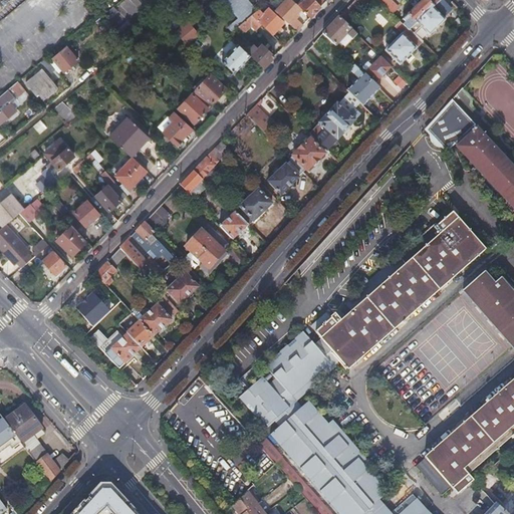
[(251,14),(256,9),(248,0),(222,0),(237,17),(241,22),(251,14)]
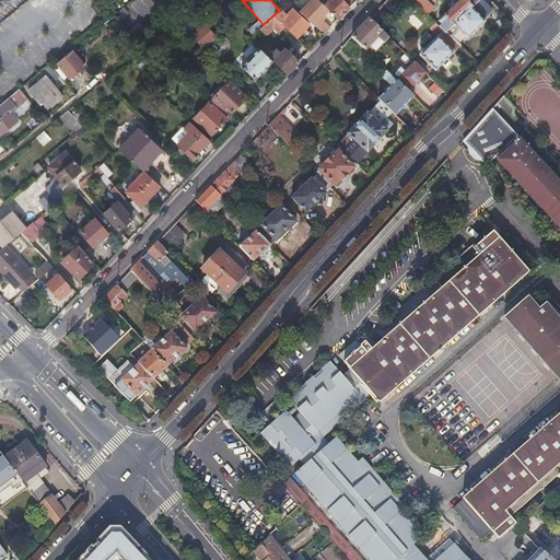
[(319,0),(308,0),(300,10),(324,34),(329,27),(319,18),(328,9),(319,0)]
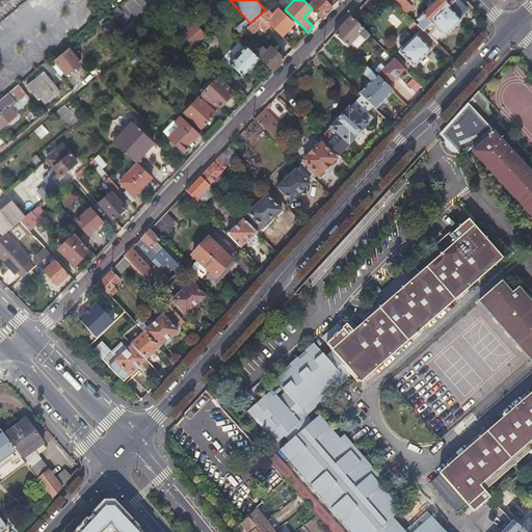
[(331,5),(326,0),(311,0),(308,3),(312,8),(320,18),(331,5)]
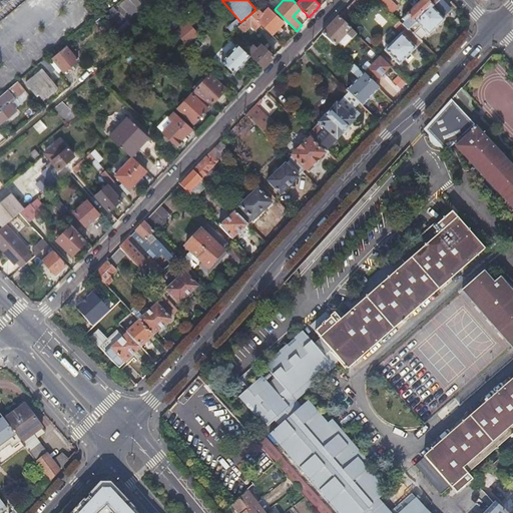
[(352,0),(347,6),(353,11),(360,4),(356,0),(352,0)]
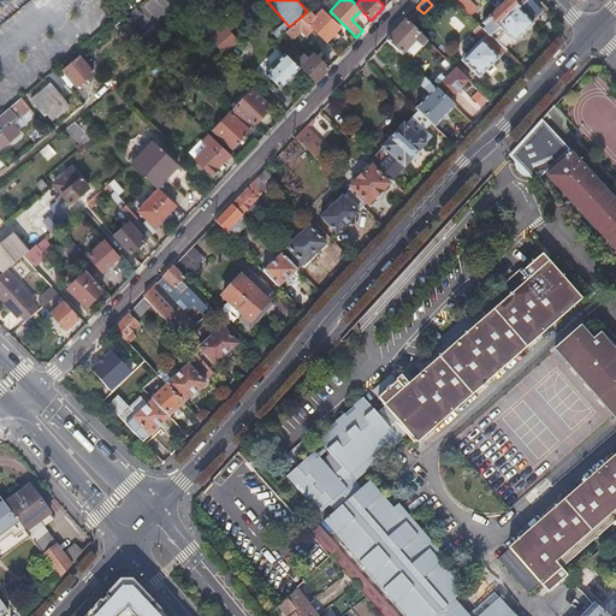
[(454,0),(460,6),(469,15),(477,9),(467,0),(454,0)]
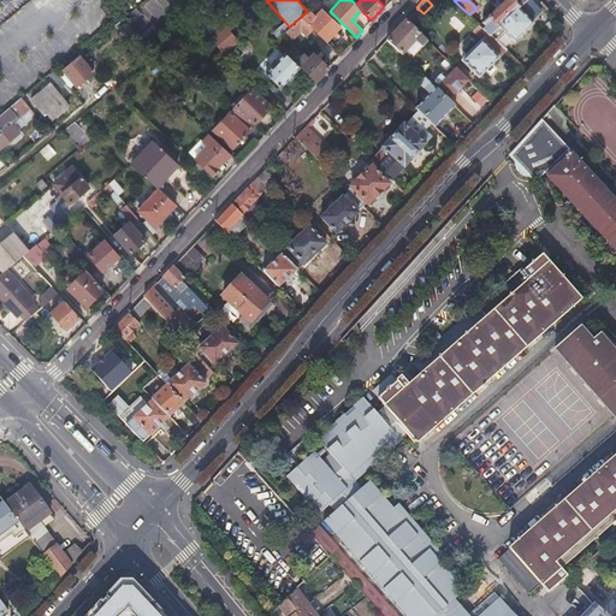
[(481,27),(489,34),(519,6),(525,0),(504,0),(481,22),(484,24),(481,27)]
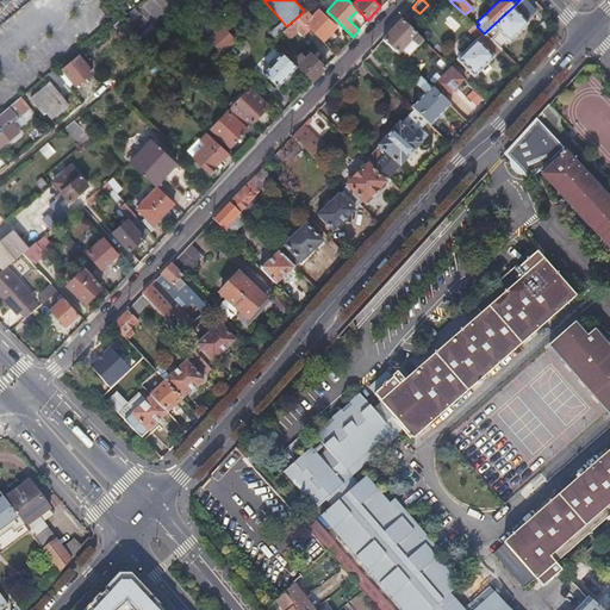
[(514,6),(484,33),(489,37),(500,27),(511,38),(528,24),(514,6)]
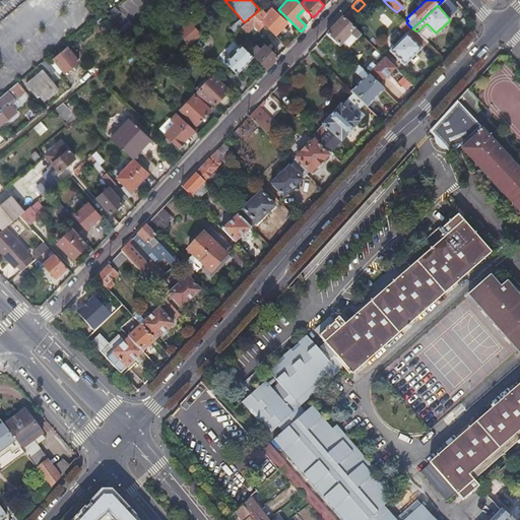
[(259,9),(254,14),(264,23),(275,35),(287,21),(272,6),(266,12),(261,7),(259,9)]
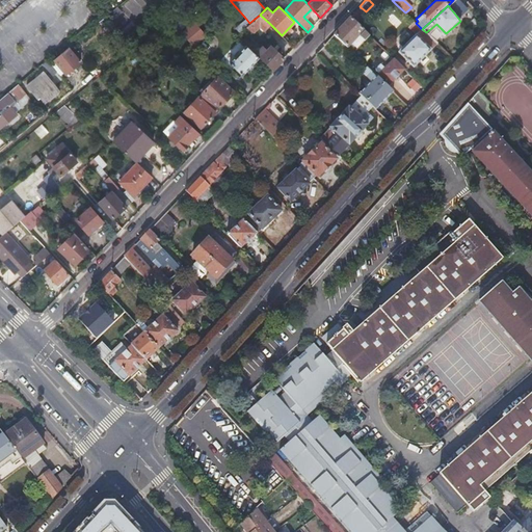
[(350,17),(355,22),(366,11),(360,6),(350,17)]
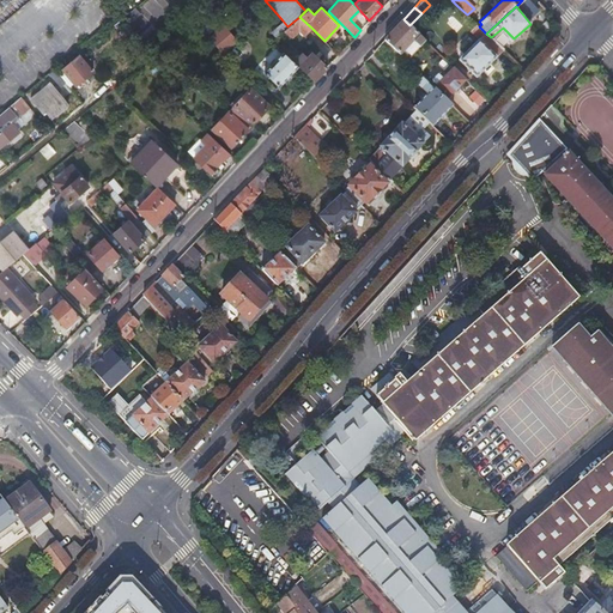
[(311,28),(299,17),(287,26),(283,30),(292,38),(299,30),(305,35),(311,28)]
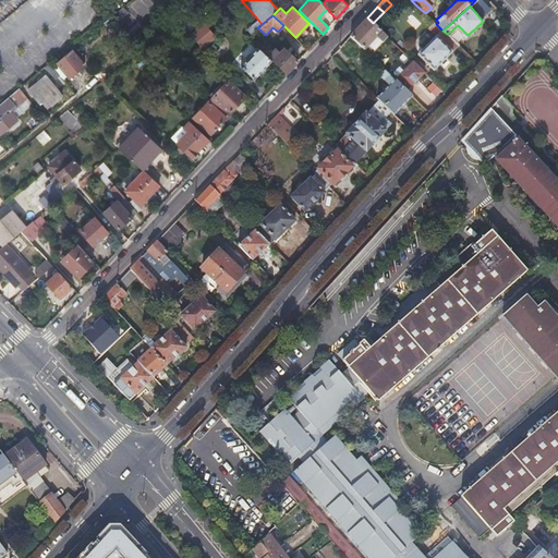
[(387,37),(373,23),(367,17),(351,35),(355,40),(364,49),(379,34),(386,39),(387,37)]
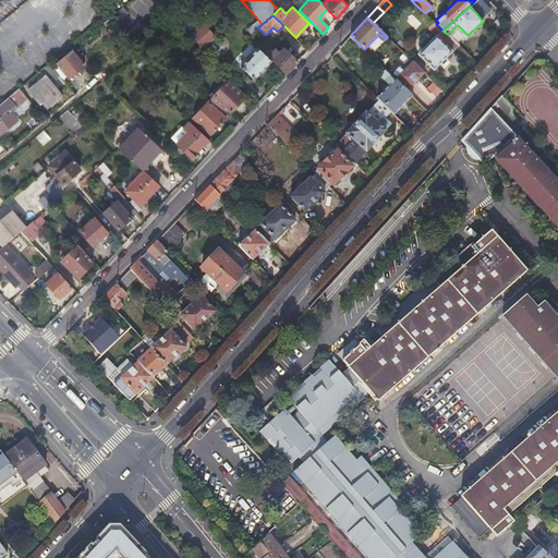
[(257,27),(262,24),(257,19),(245,28),(250,34),(257,27)]
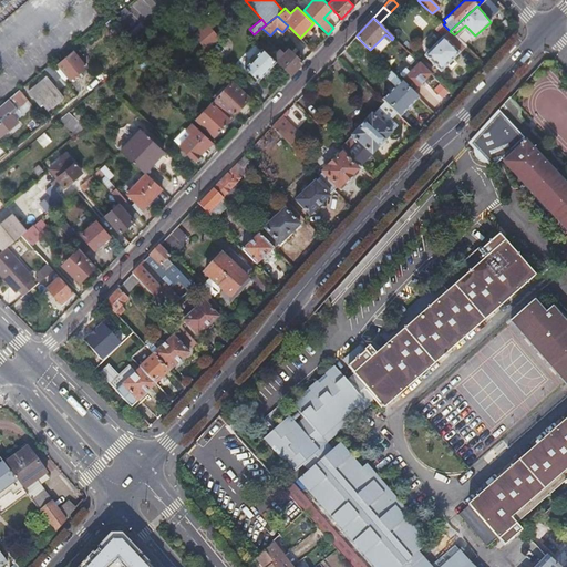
[(450,31),(443,24),(441,22),(435,28),(443,35),(437,41),(435,39),(432,42),(434,44),(424,55),(441,71),(465,45),(454,34),(450,31)]
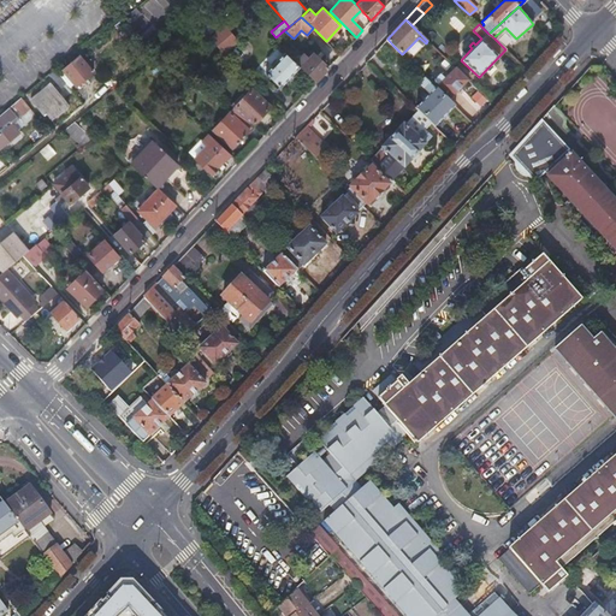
[(225,25),(209,37),(224,54),(238,41),(225,25)]
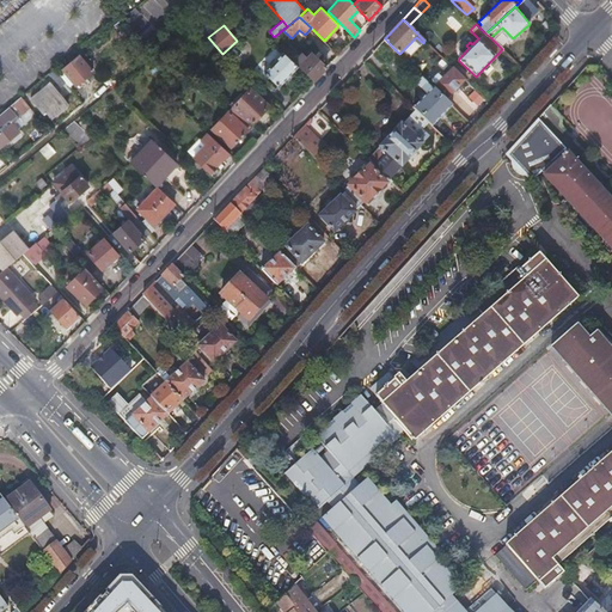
[(383,53),(390,44),(385,38),(377,48),(383,53)]
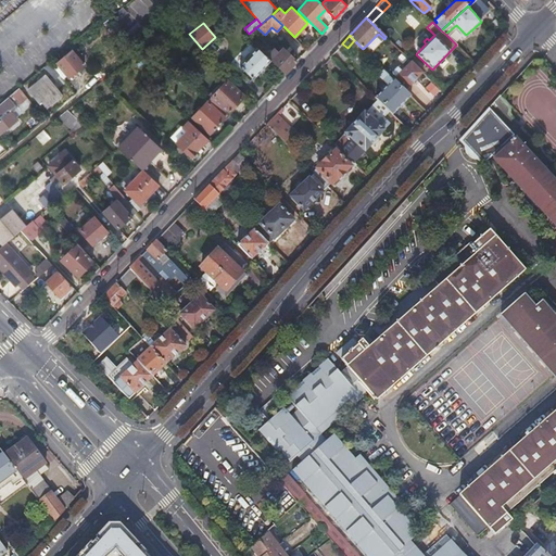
[(270,60),(266,55),(256,46),(238,65),(252,78),(270,60)]
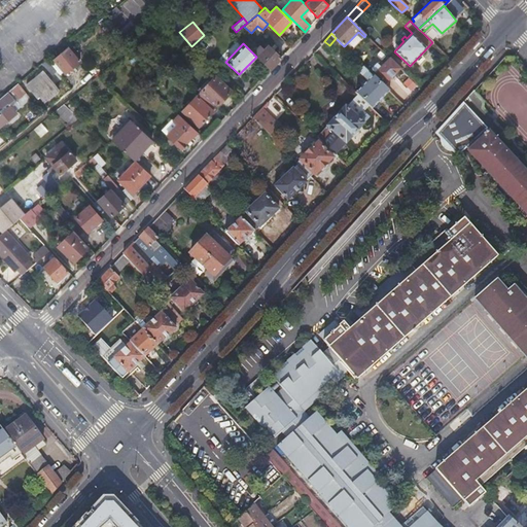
[(259,45),(252,53),(256,57),(269,69),(280,57),(268,45),(264,50),(259,45)]
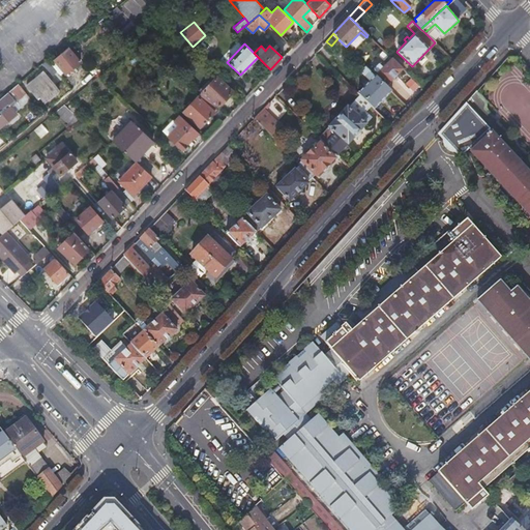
[(316,52),(321,57),(326,61),(331,56),(321,46),(316,52)]
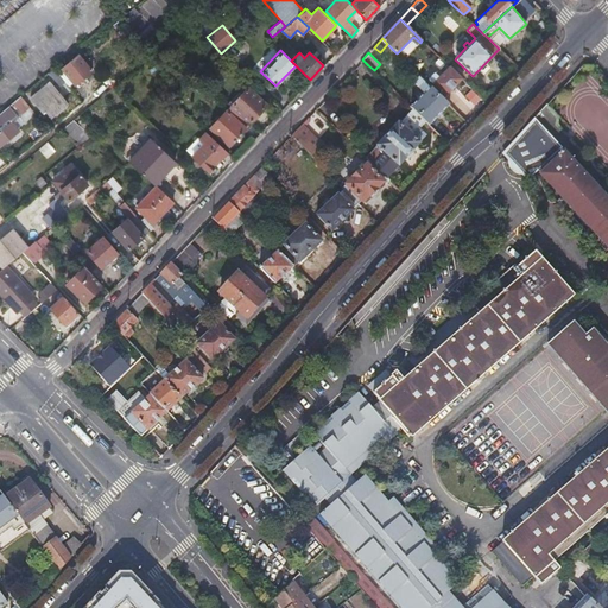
[(76,83),(84,76),(93,69),(80,54),(63,67),(76,83)]
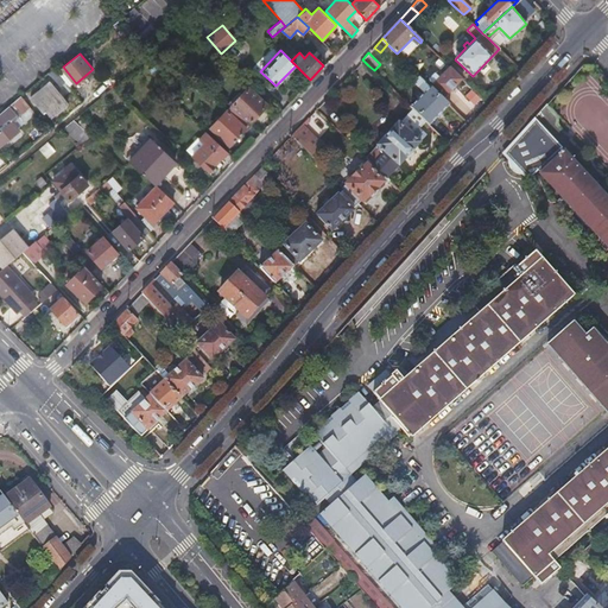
[(441,77),(438,75),(435,74),(429,80),(445,96),(461,80),(450,68),(441,77)]
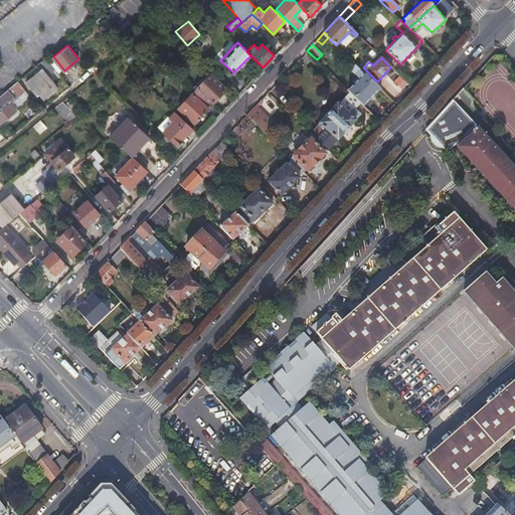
[(380,89),(367,76),(355,64),(350,69),(359,79),(348,91),(363,106),(380,89)]
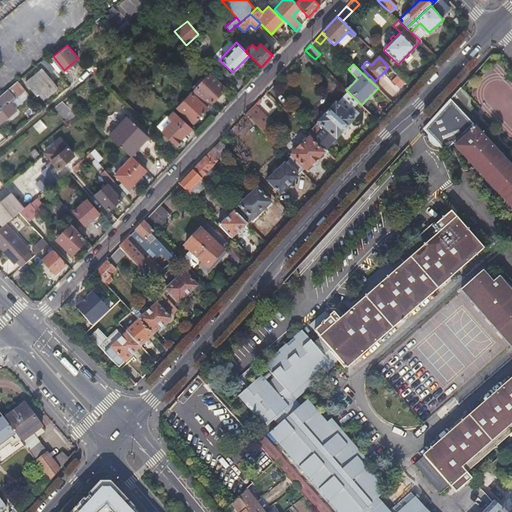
[(35,93),(36,92),(37,91),(42,98),(57,86),(41,67),(25,81),(35,93)]
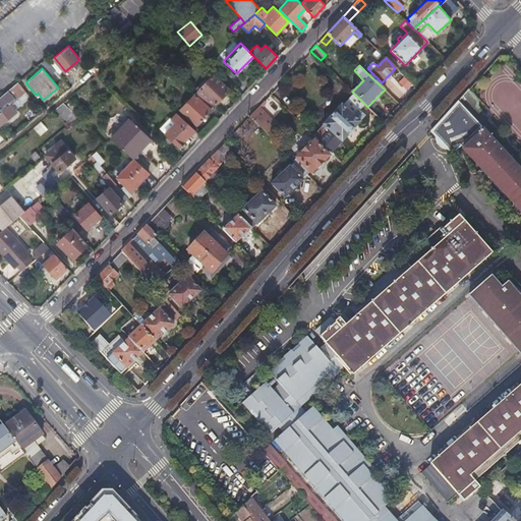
[(213,74),(197,91),(214,106),(229,90),(213,74)]
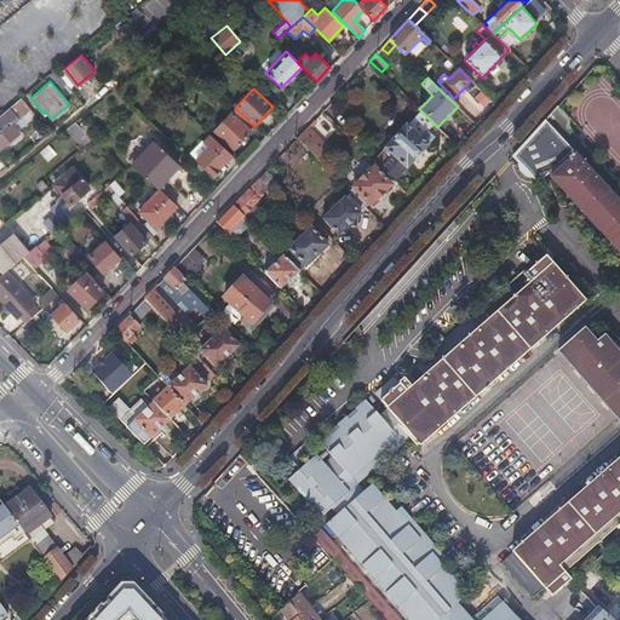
[(7,120),(0,126),(0,147),(18,132),(10,122),(17,118),(12,112),(24,102),(21,96),(0,114),(0,121),(5,118),(7,120)]
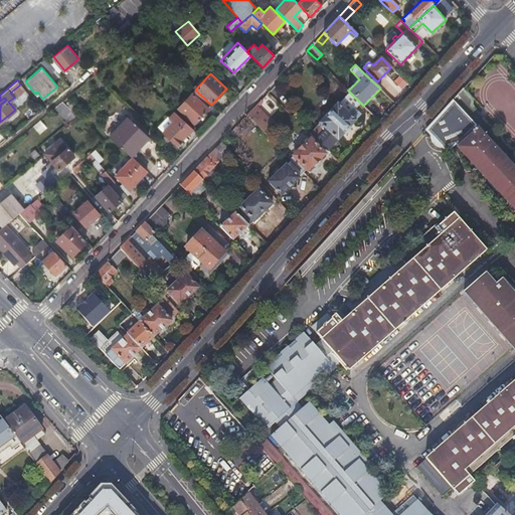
[(195,90),(194,91),(178,108),(195,124),(207,111),(209,112),(213,107),(211,105),(195,90)]
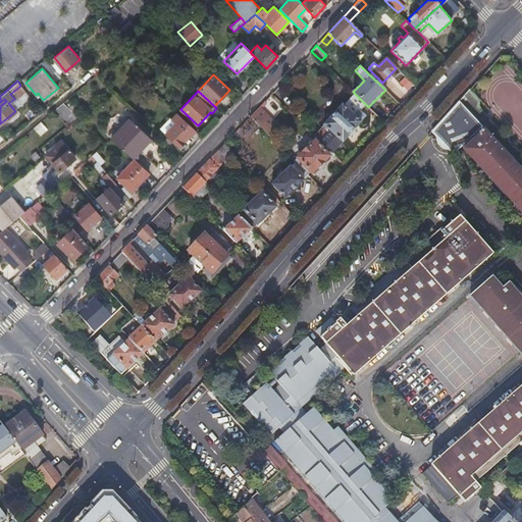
[(459,102),(451,111),(434,128),(431,133),(437,138),(436,139),(437,143),(439,147),(440,148),(444,150),(446,151),(449,151),(454,156),(463,147),(468,152),(481,135),(479,134),(483,131),(482,129),(484,127),(459,102)]
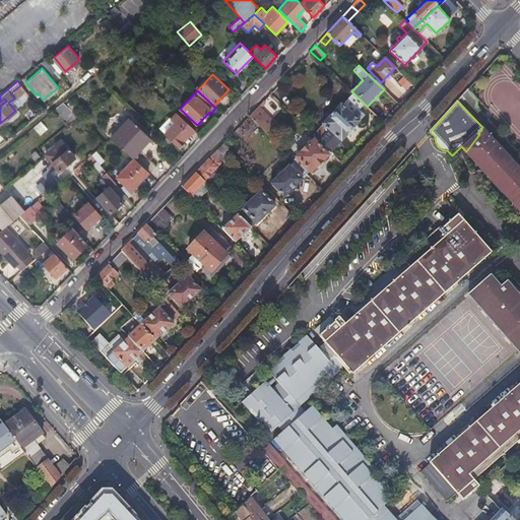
[(340,105),(322,124),(340,142),(360,123),(359,122),(364,117),(358,111),(352,116),(340,105)]
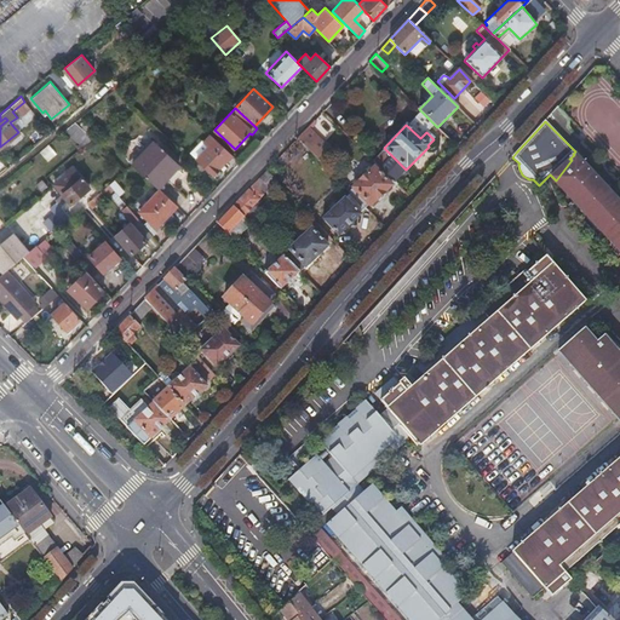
[(297,137),(303,144),(309,150),(316,143),(304,130),(297,137)]
